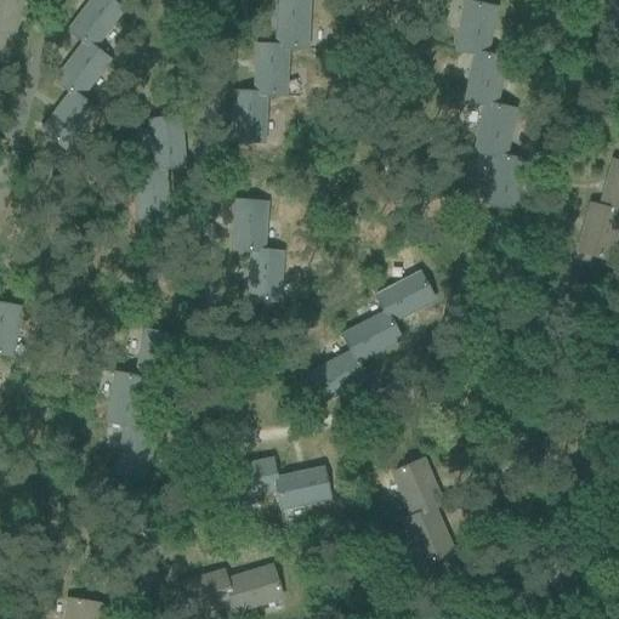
[(81,40),(109,62),(113,58),(97,46),(123,13),(106,0),(91,0),(68,30),(81,40)]
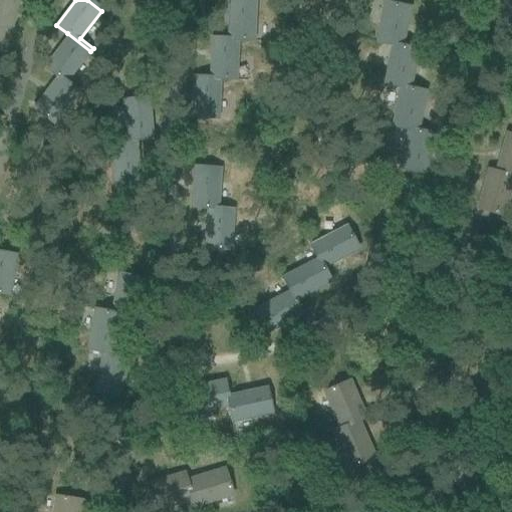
[(87,0),(101,11),(104,7),(95,0),(87,0)]
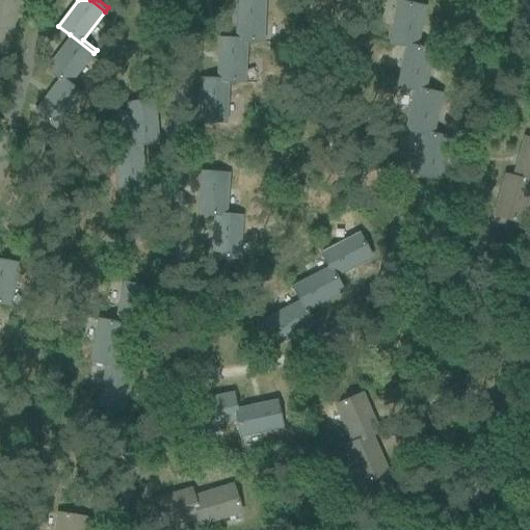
[(242,0),(241,42),(249,42),(266,43),(268,0),(242,0)]
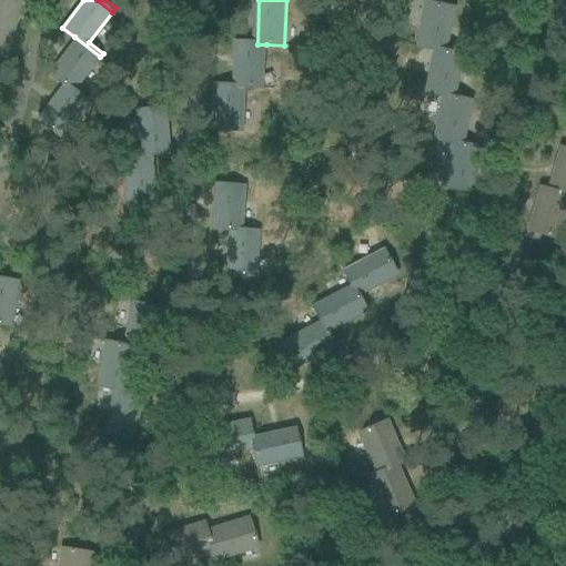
[(428,1),(418,43),(433,46),(446,49),(455,8),(428,1)]
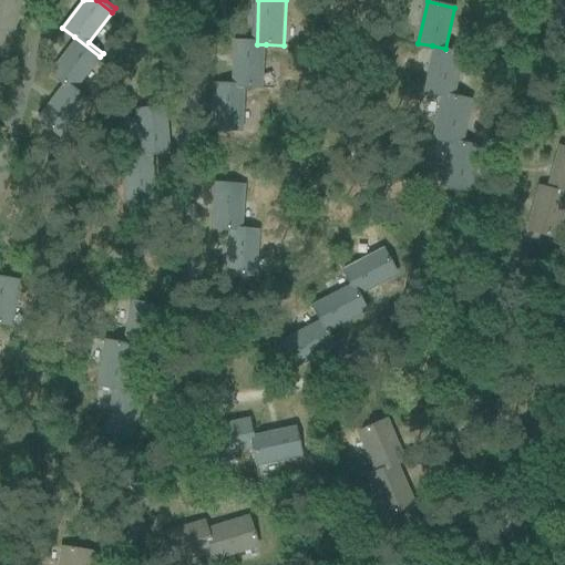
[(63,83),(73,91),(100,57),(74,37),(48,71),(63,83)]
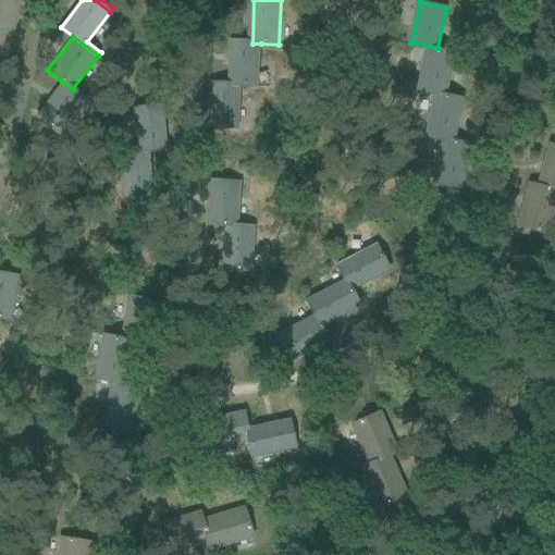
[(231,86),(259,87),(261,44),(253,44),(234,42),(231,86)]
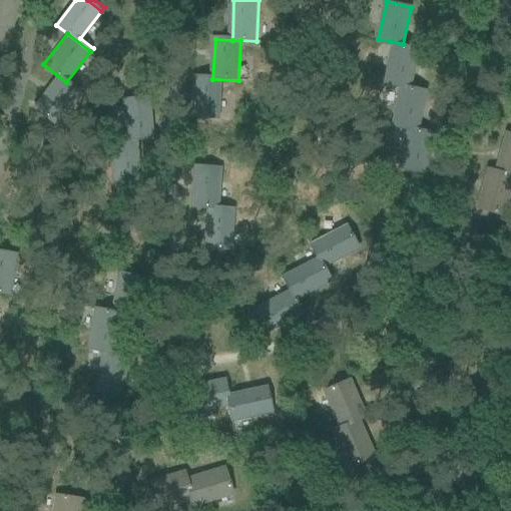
[(391,41),(383,76),(411,83),(419,48),(405,45),(403,44),(391,41)]
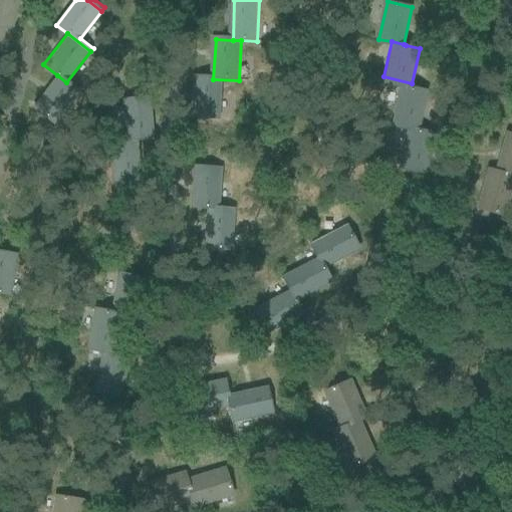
[(33,106),(54,123),(78,92),(66,82),(57,75),(33,106)]
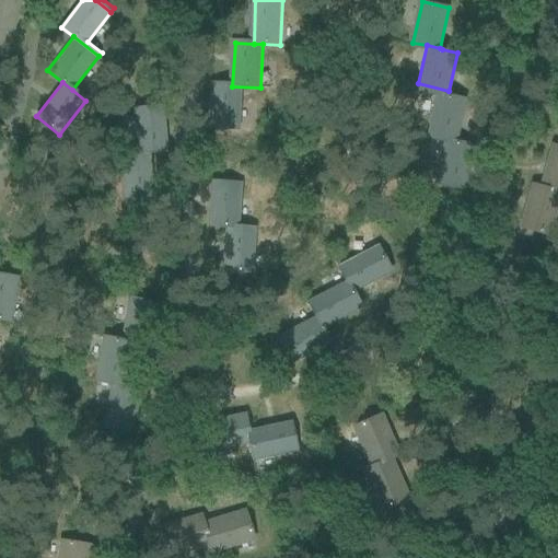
[(418,83),(417,89),(437,94),(428,131),(458,139),(467,101),(448,96),(449,91),(418,83)]
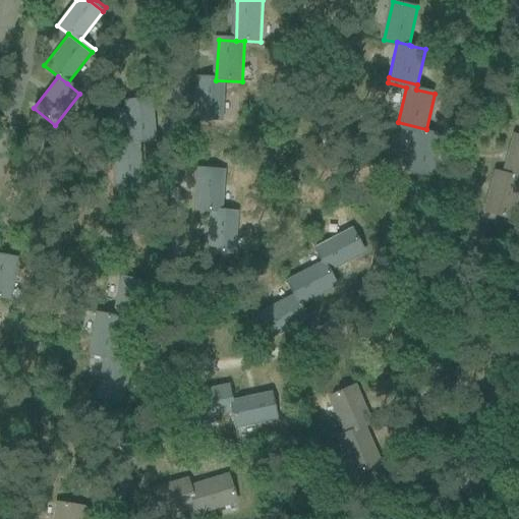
[(202,120),(223,121),(225,81),(216,80),(204,79),(202,120)]
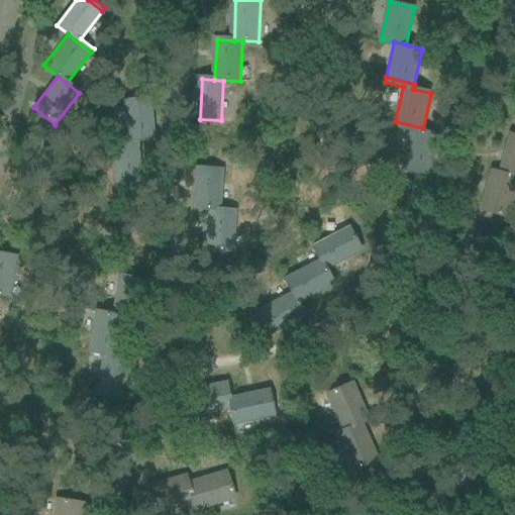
[(123,100),(129,143),(158,139),(152,96),(123,100)]
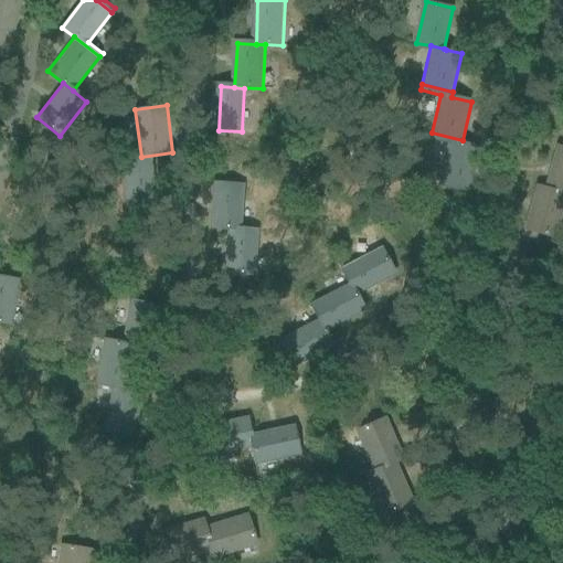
[(432,133),(431,137),(449,141),(441,182),(468,189),(478,148),(461,145),(463,140),(432,133)]
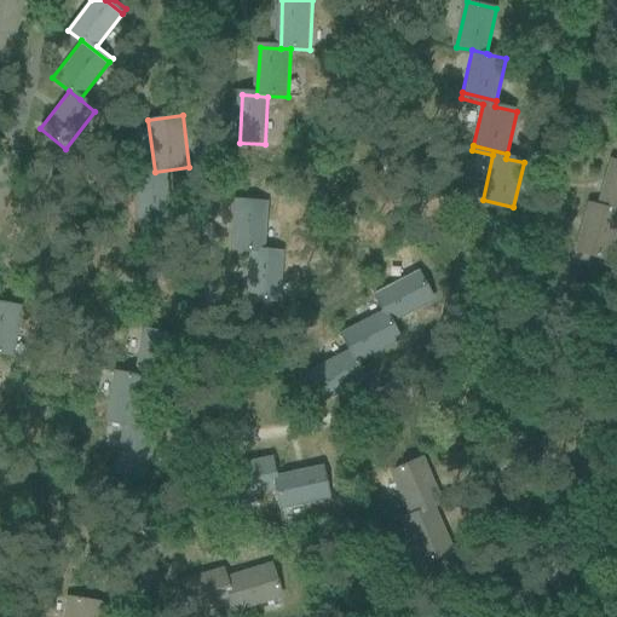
[(616,159),(615,159),(601,208),(616,212),(616,159)]
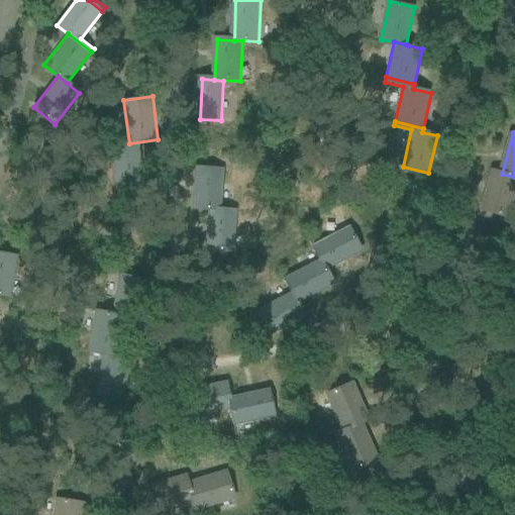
[(110,145),(115,184),(144,180),(139,142),(110,145)]
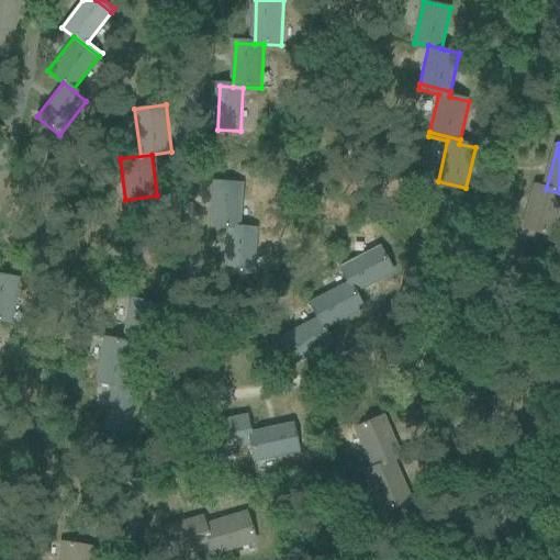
[(211,220),(242,222),(244,182),(213,180),(211,220)]
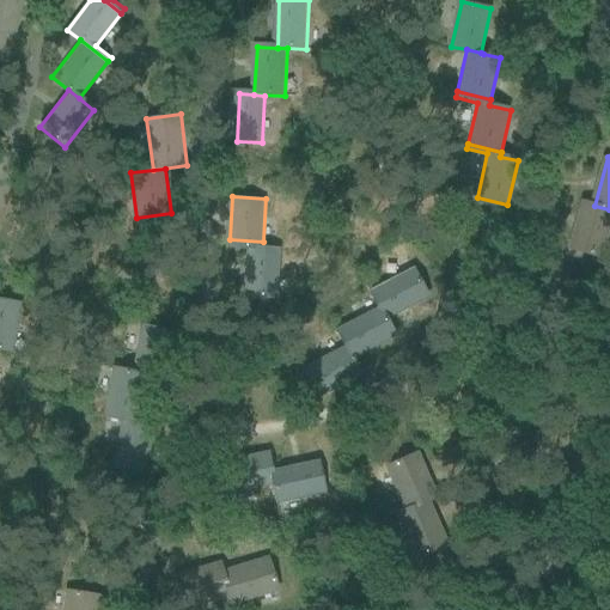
[(585,206),(572,249),(603,257),(609,235),(609,209),(595,206),(593,208),(585,206)]
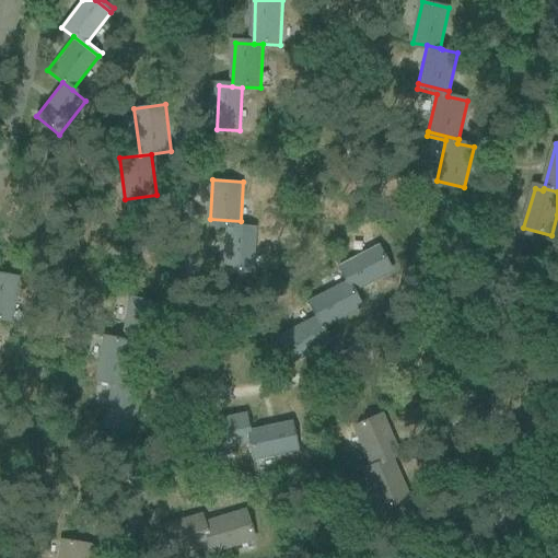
[(222,270),(254,272),(257,222),(241,221),(210,219),(209,231),(224,232),(222,270)]
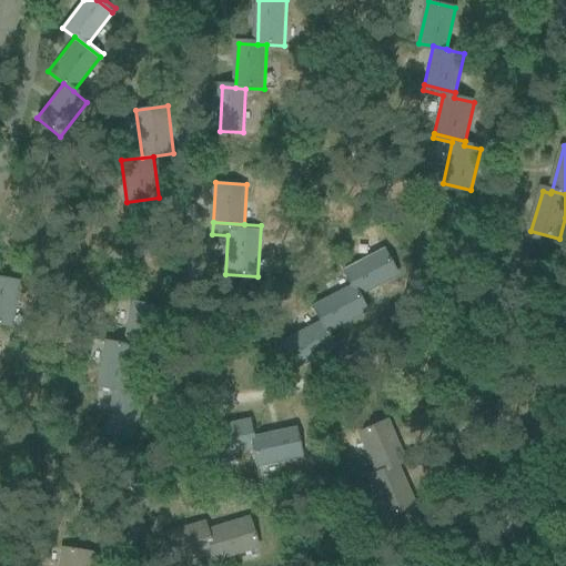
[(343,270),(351,284),(365,313),(370,311),(361,294),(400,274),(385,248),(343,270)]
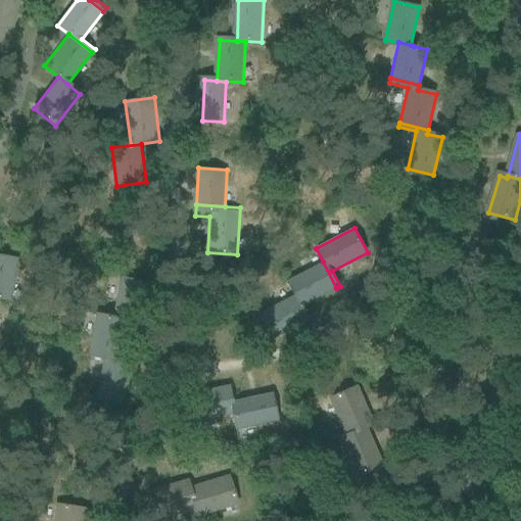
[(0,297),(12,300),(19,257),(0,253),(0,297)]
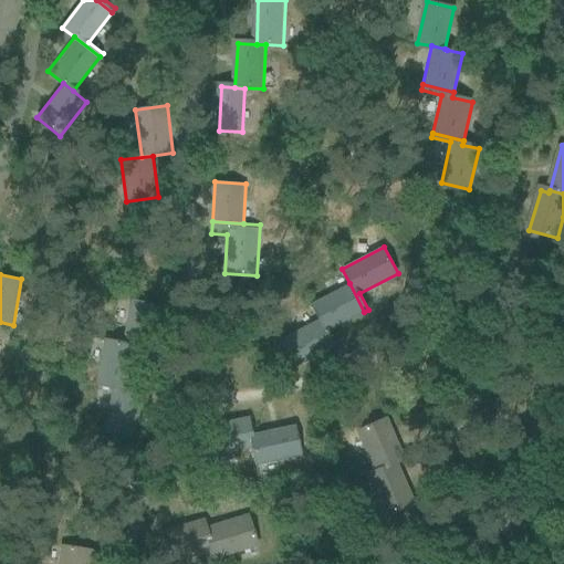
[(319,320),(333,347),(337,345),(330,330),(364,312),(350,283),(311,303),(319,320)]
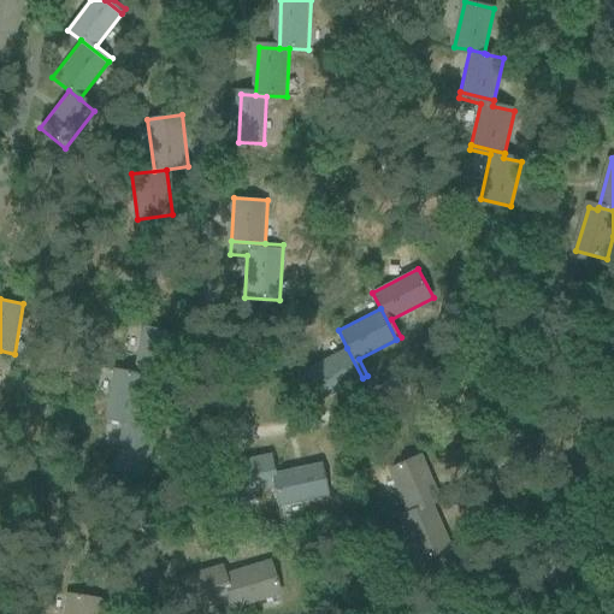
[(137,372),(169,378),(178,332),(147,325),(137,372)]
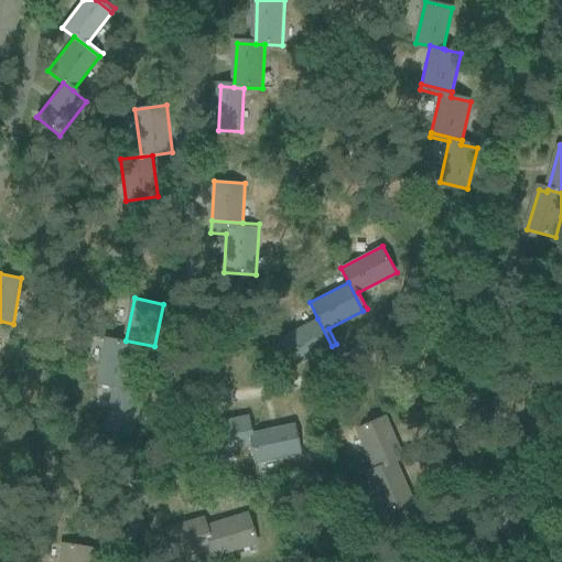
[(283,336),(298,364),(332,346),(317,319),(283,336)]
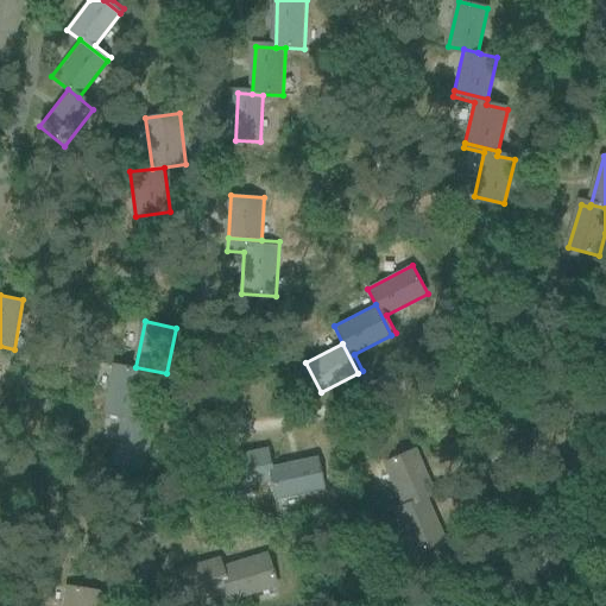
[(122,416),(156,423),(157,416),(139,411),(147,372),(165,376),(166,373),(136,367),(115,363),(105,412),(122,416)]
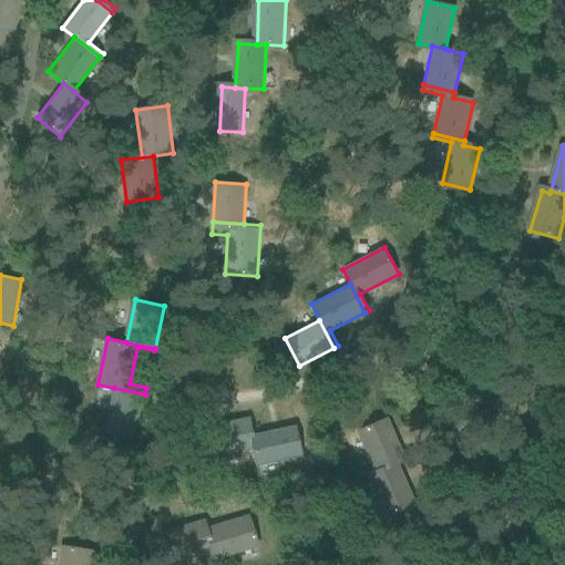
[(105,425),(136,432),(145,394),(114,388),(105,425)]
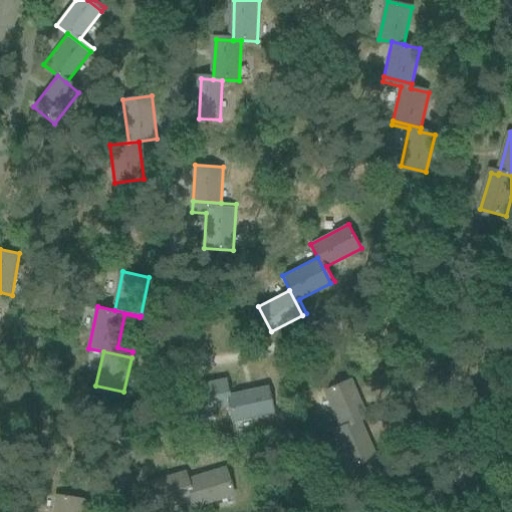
[(323,390),(340,427),(368,414),(351,376),(323,390)]
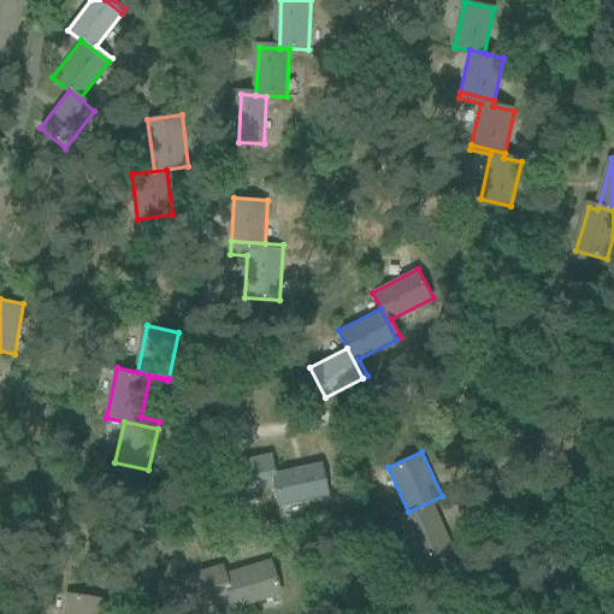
[(275,486),(279,506),(331,494),(323,461),(273,473),(269,453),(267,454),(275,486)]
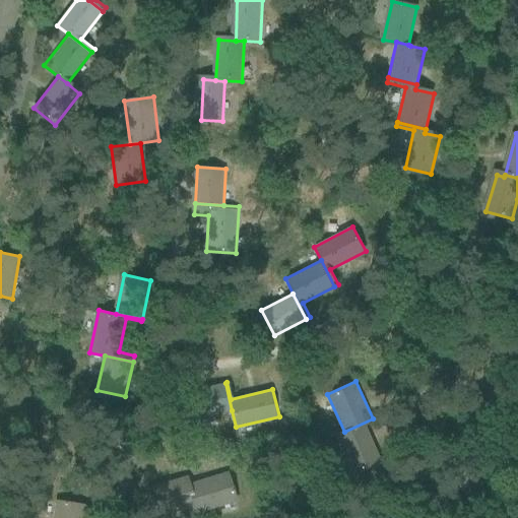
[(186,392),(193,419),(232,410),(225,383),(186,392)]
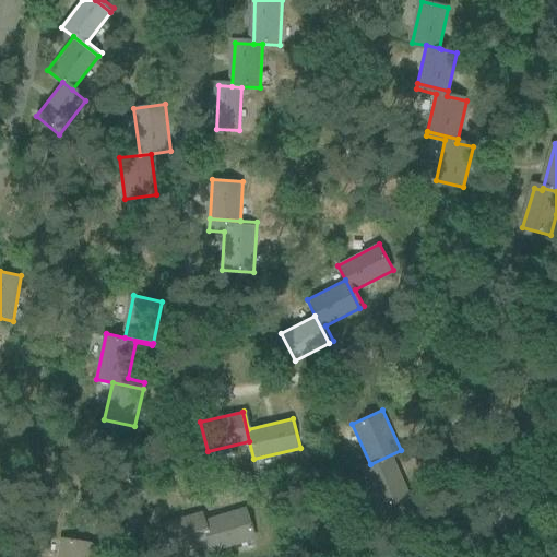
[(362,467),(381,509),(412,495),(394,458),(403,454),(401,450),(370,464),(362,467)]
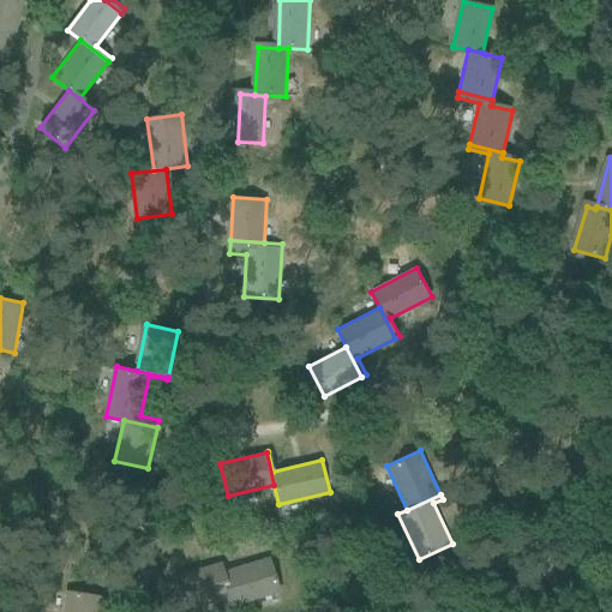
[(225,569),(237,605),(282,592),(271,556),(225,569)]
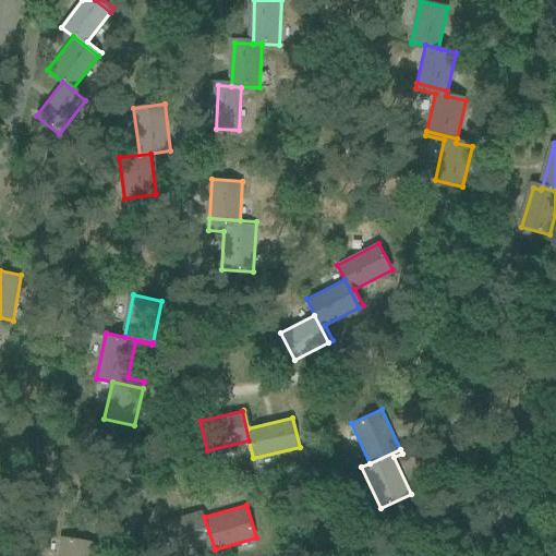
[(158,522),(167,554),(212,541),(204,517),(202,509),(158,522)]
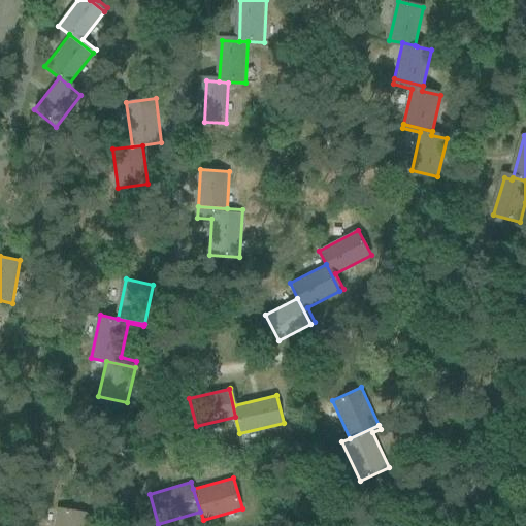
[(87,525),(90,512),(58,507),(55,525),(87,525)]
